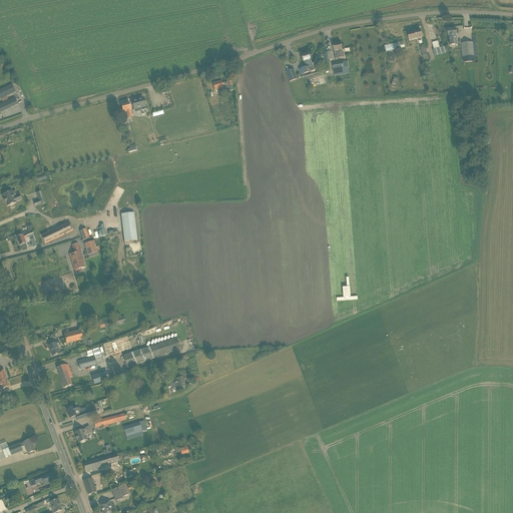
[(457,29),(447,30),(448,36),(449,36),(450,46),(457,45),(456,35),(457,35),(457,29)]
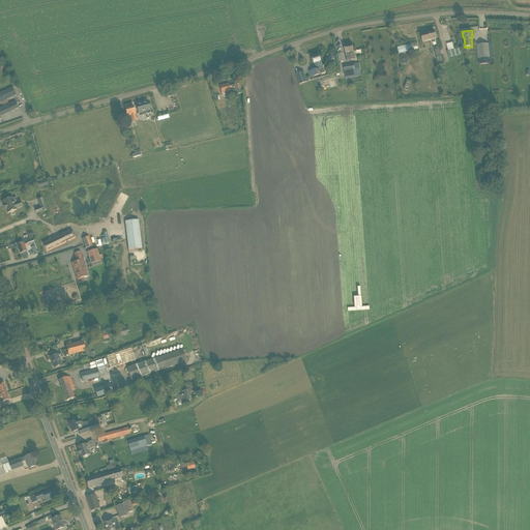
[(421,35),(423,42),(437,38),(435,31),(421,35)]
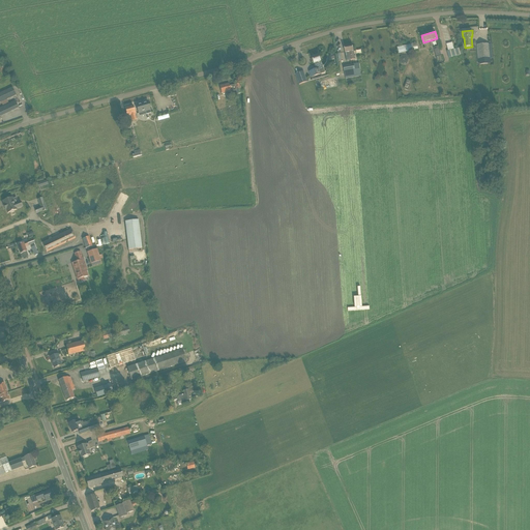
[(398,48),(399,54),(418,50),(417,43),(398,48)]
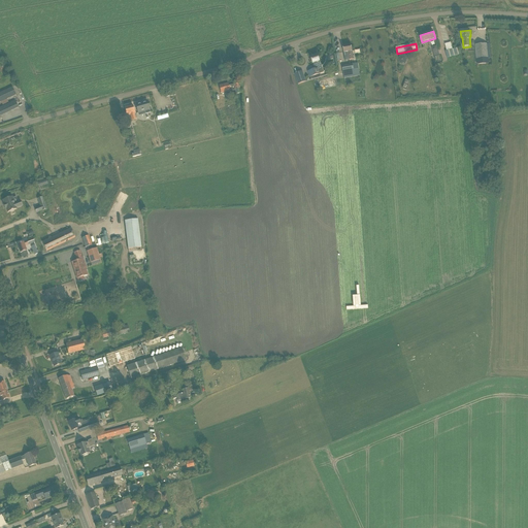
[(476,59),(491,58),(490,43),(484,44),(474,45),(476,59)]
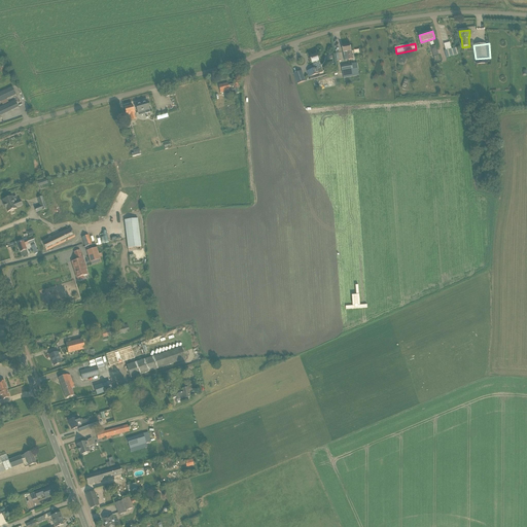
[(351,44),(342,46),(343,50),(343,53),(344,56),(346,55),(346,57),(348,57),(349,60),(353,59),(351,49),(351,44)]
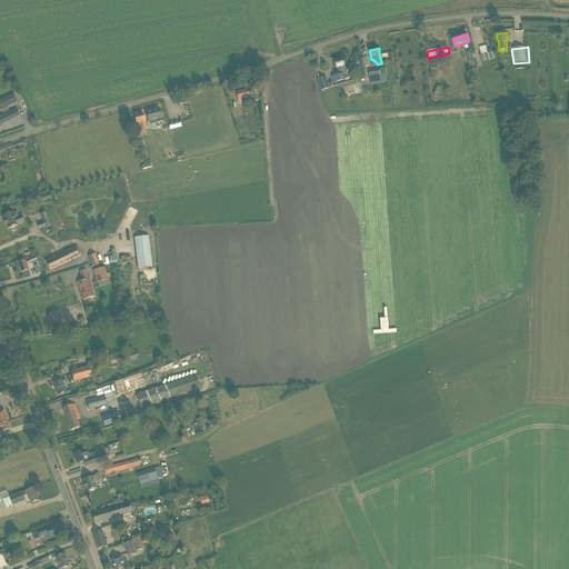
[(466,51),(470,67),(475,66),(471,50),(466,51)]
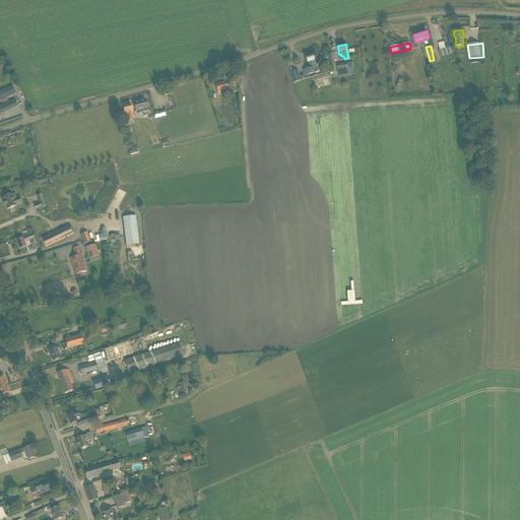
[(439,51),(440,57),(454,53),(453,47),(439,51)]
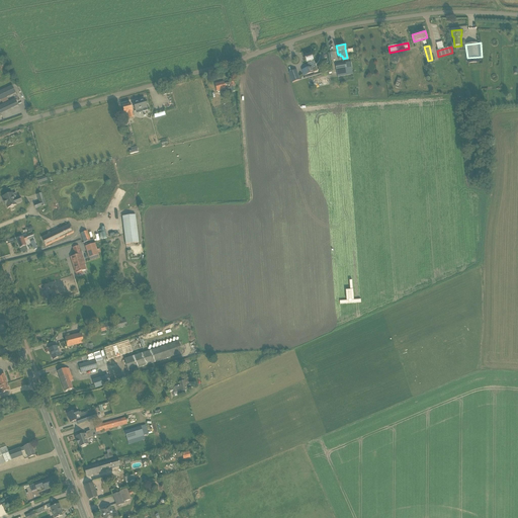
[(312,54),(305,56),(307,60),(306,60),(307,62),(309,68),(306,69),(308,75),(311,74),(314,73),(312,65),(315,64),(314,59),(312,54)]
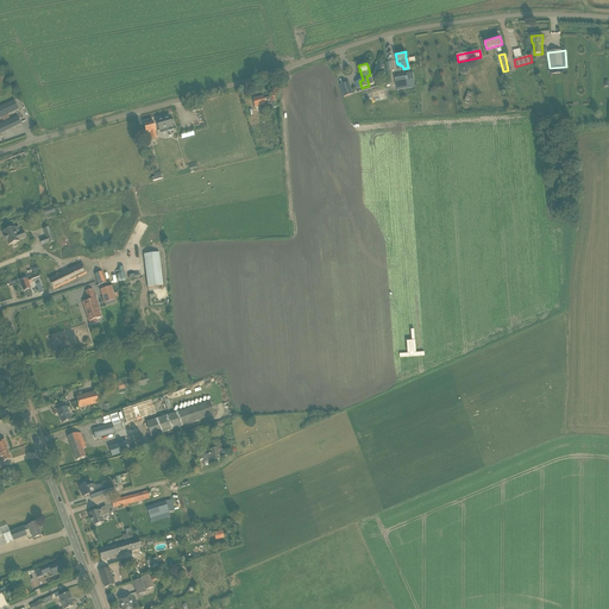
[(459,67),(459,69),(459,71),(462,74),(464,74),(466,74),(469,71),(470,69),(469,67),(466,64),(464,63),(462,64),(459,67)]
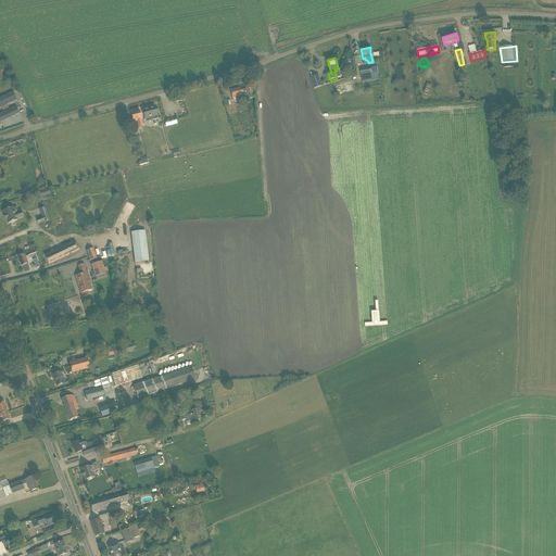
[(359,70),(363,83),(379,79),(377,66),(359,70)]
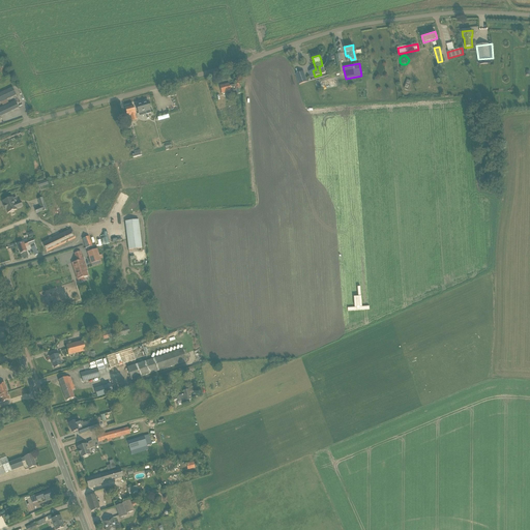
[(296,75),(299,85),(307,82),(303,71),(296,75)]
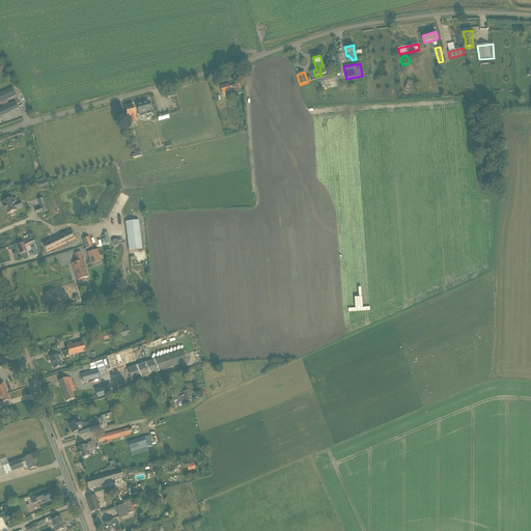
[(226,93),(228,98),(232,96),(231,92),(236,91),(238,94),(243,93),(240,84),(230,86),(229,84),(220,86),(222,94),(226,93)]
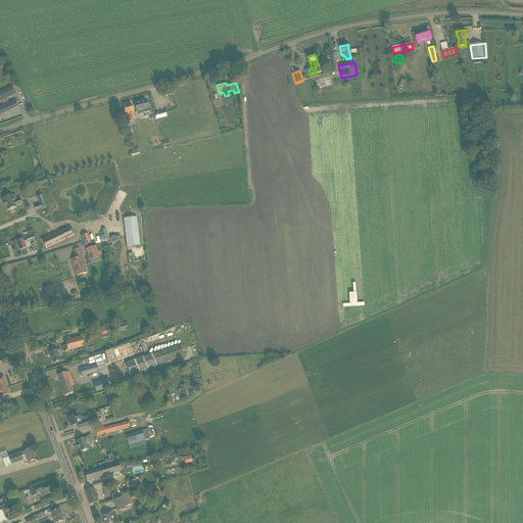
[(0,91),(0,100),(15,94),(11,86),(0,91)]
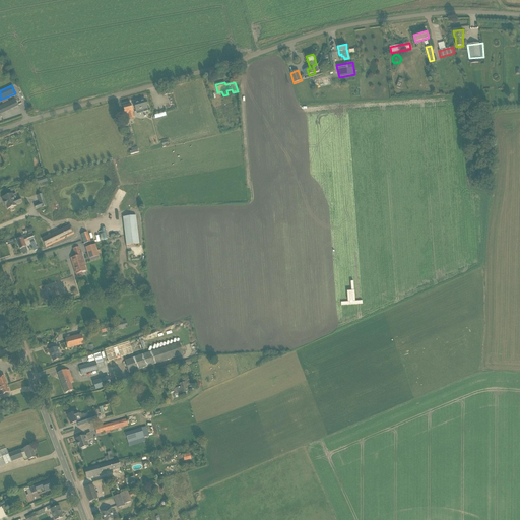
[(0,106),(0,114),(18,106),(14,99),(0,106)]
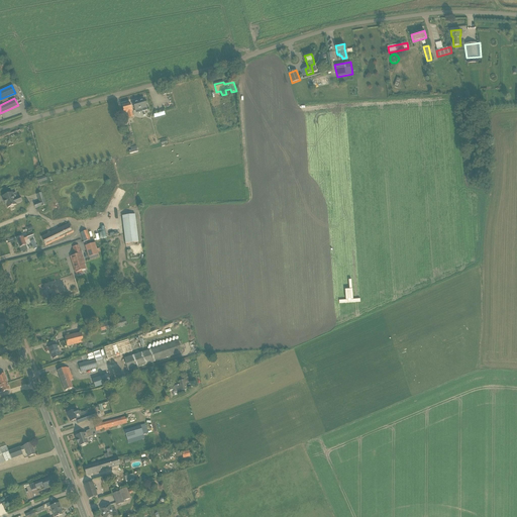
[(144,99),(132,102),(132,103),(131,103),(132,106),(133,106),(135,111),(141,109),(142,112),(147,110),(146,108),(144,99)]
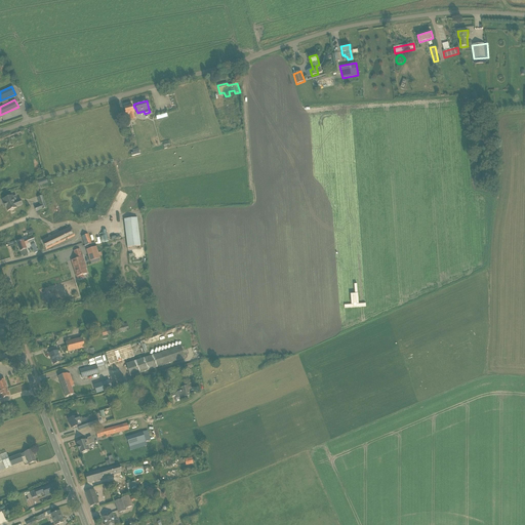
[(129,115),(131,121),(135,120),(133,114),(134,113),(131,105),(124,107),(126,115),(129,115)]
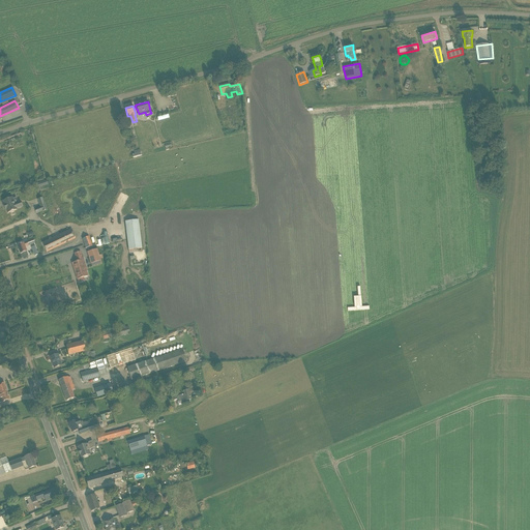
[(149,121),(144,123),(147,134),(152,131),(149,121)]
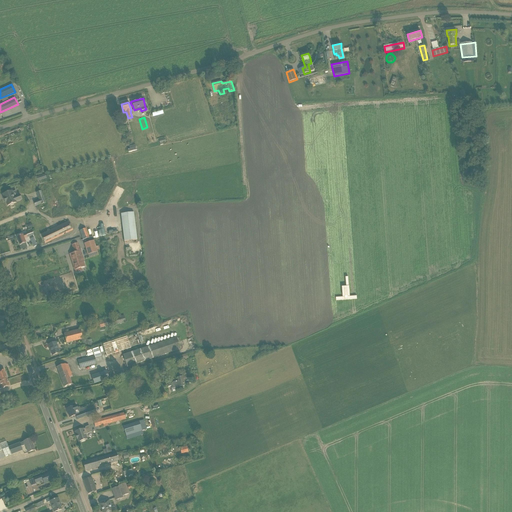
[(11,191),(3,194),(4,198),(4,199),(5,202),(6,202),(6,203),(7,206),(10,205),(10,206),(13,204),(16,203),(15,202),(22,199),(20,195),(18,196),(14,197),(12,192),(11,191)]
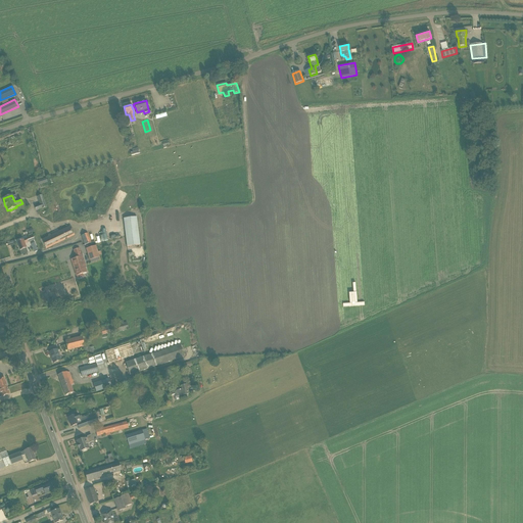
[(34,206),(36,211),(42,208),(42,209),(47,207),(42,195),(37,197),(40,204),(34,206)]
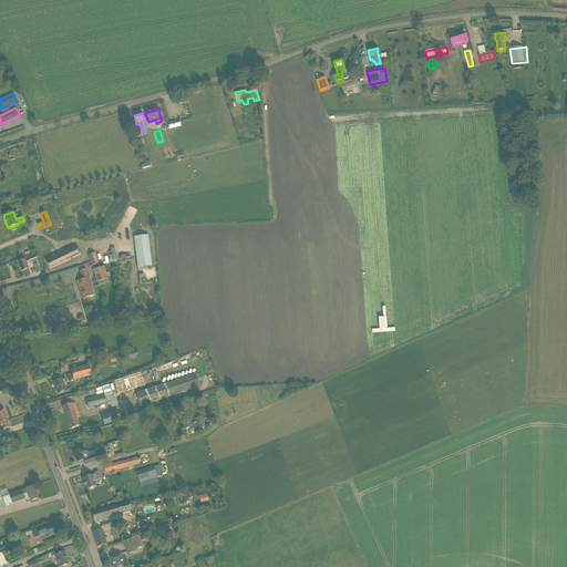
[(134,237),(137,267),(152,266),(147,235),(134,237)]
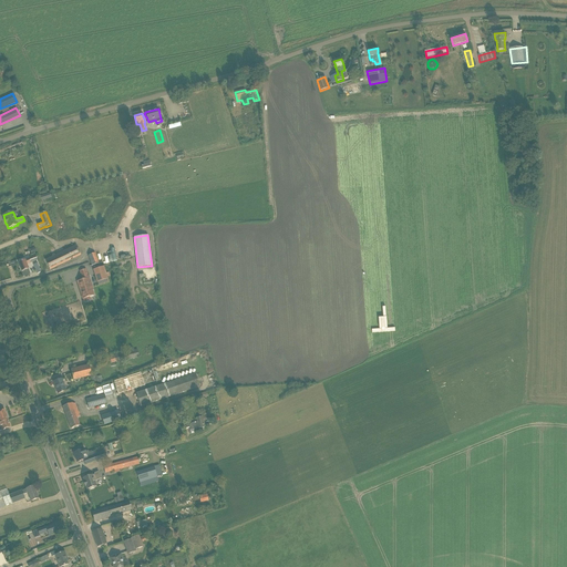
[(45,260),(50,269),(80,255),(75,246),(45,260)]
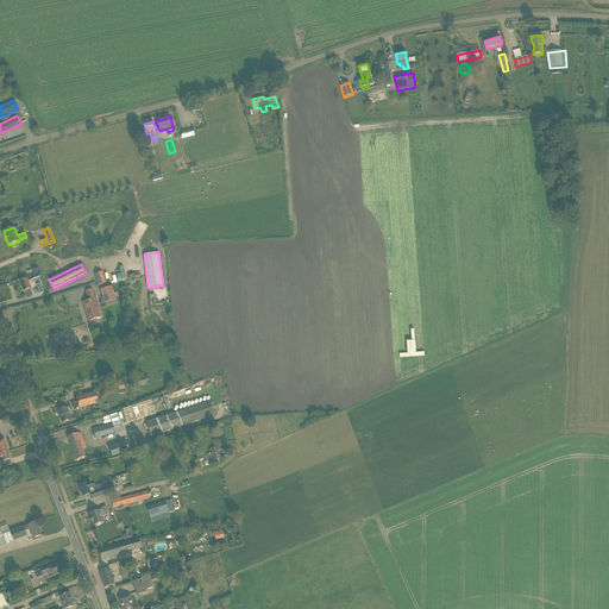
[(94,275),(98,286),(110,282),(110,281),(105,283),(101,272),(94,275)]
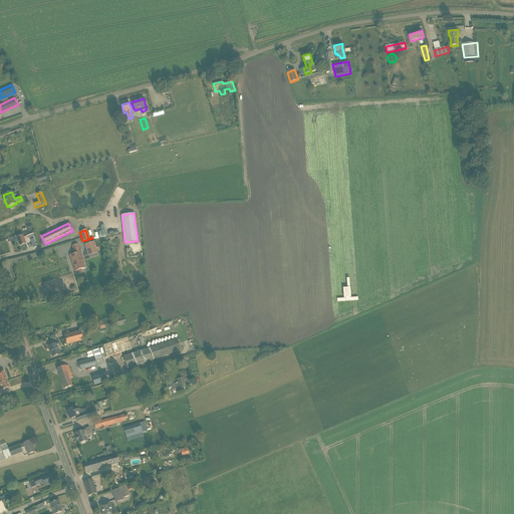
[(21,236),(17,238),(22,251),(27,248),(24,240),(28,239),(34,236),(32,232),(23,236),(21,236)]
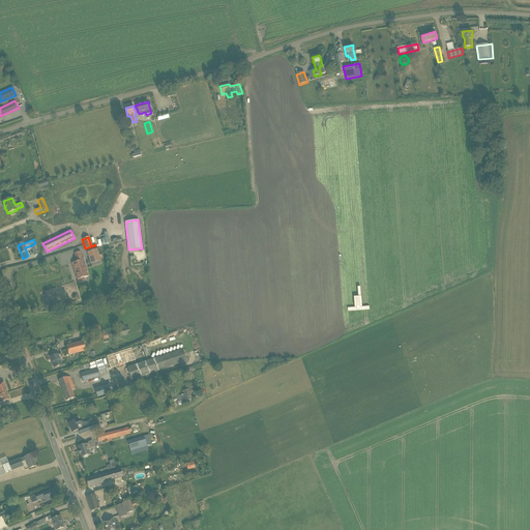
[(97,249),(87,253),(91,264),(100,261),(97,249)]
